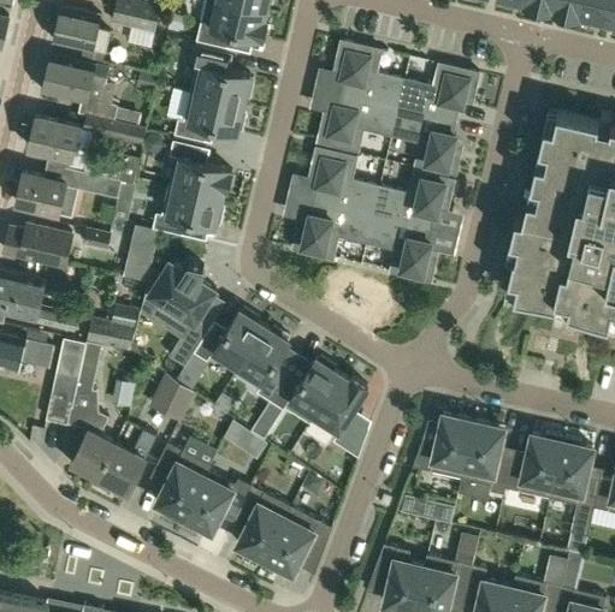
[(117,0),(114,10),(158,19),(161,4),(143,0),(117,0)]
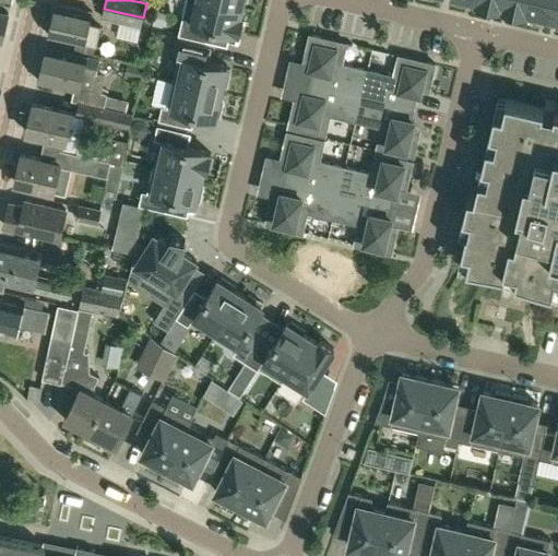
[(187,0),(178,38),(205,45),(209,31),(234,36),(235,34),(238,35),(242,19),(239,18),(240,10),(196,0),(187,0)]
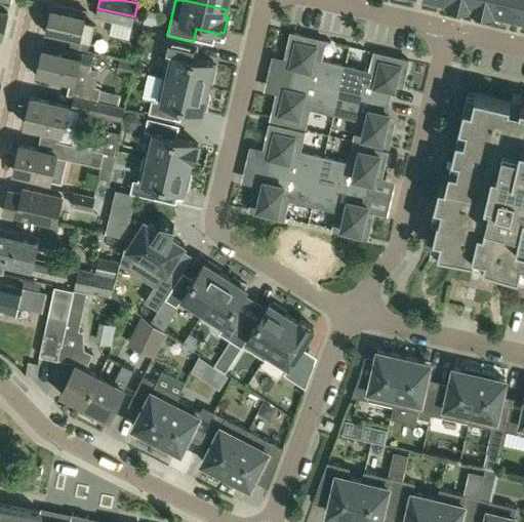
[(184,0),(226,9),(228,3),(231,3),(231,0),(184,0)]
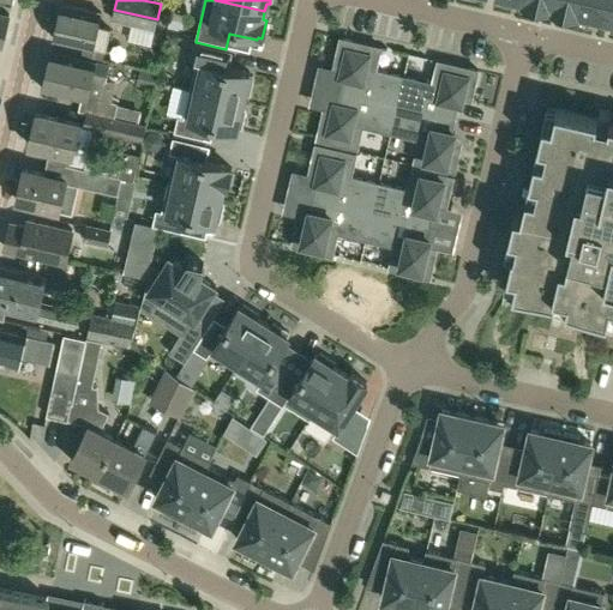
[(524,0),(523,5),(522,5),(522,7),(550,14),(552,0),(524,0)]
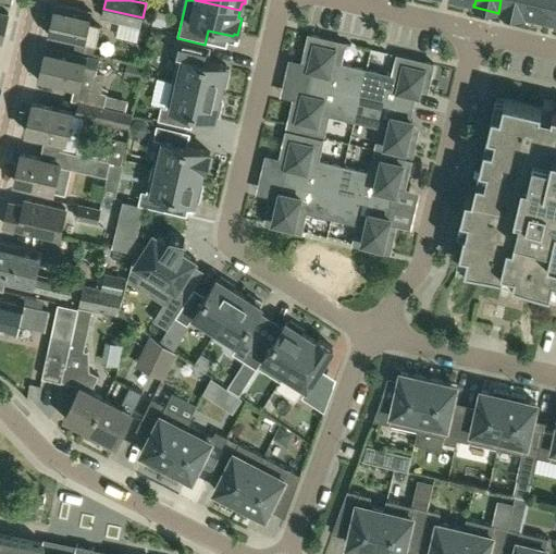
[(501,0),(498,13),(523,19),(524,16),(523,16),(527,0),(501,0)]
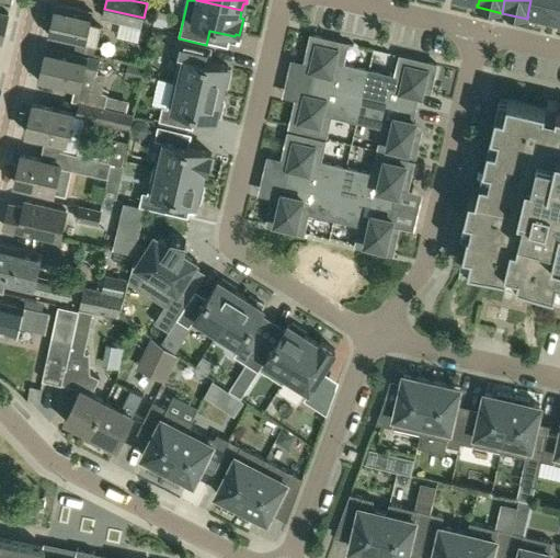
[(530,0),(527,16),(528,16),(551,22),(556,0),(530,0)]
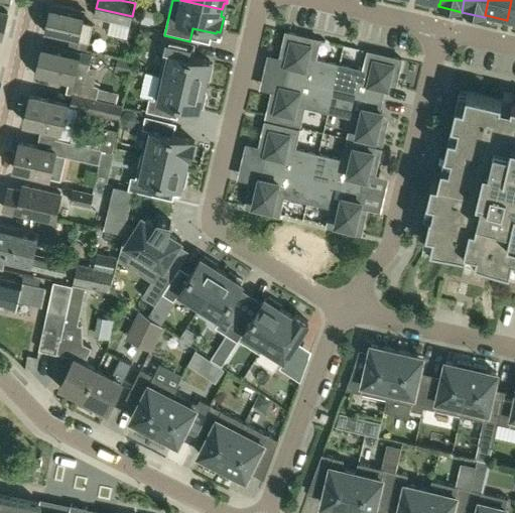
[(88,44),(93,26),(82,23),(85,13),(51,5),(44,34),(88,44)]
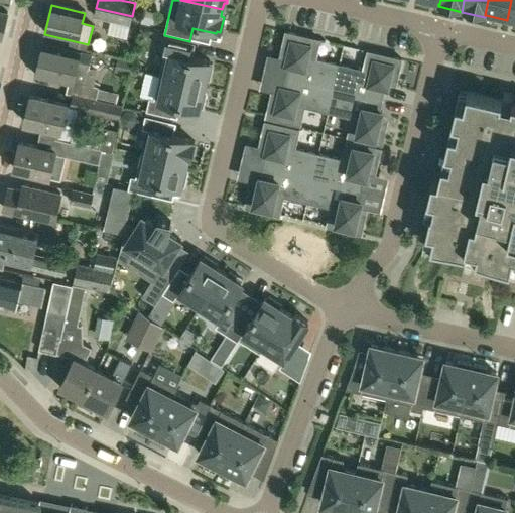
[(132,16),(96,8),(94,19),(129,27),(132,16)]
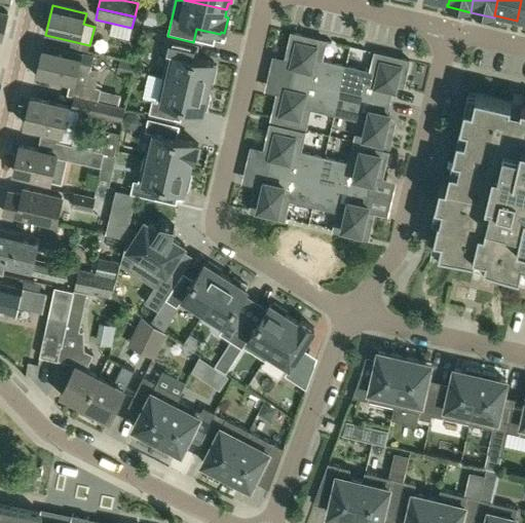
[(0,40),(1,41),(8,14),(0,12),(0,40)]
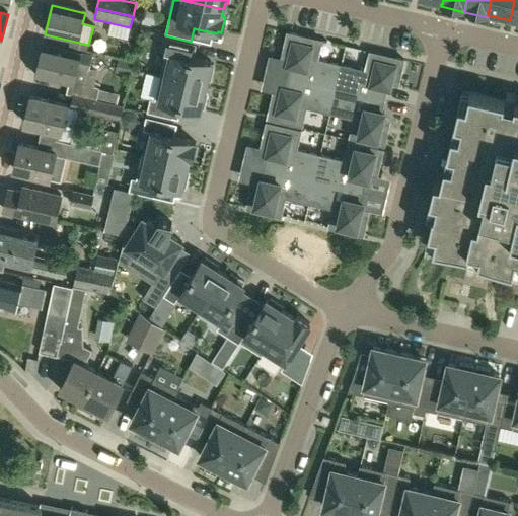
[(289,69),(287,80),(335,91),(341,68),(316,62),(320,43),(287,34),(282,56),(289,57),(288,63),(287,68),(289,69)]
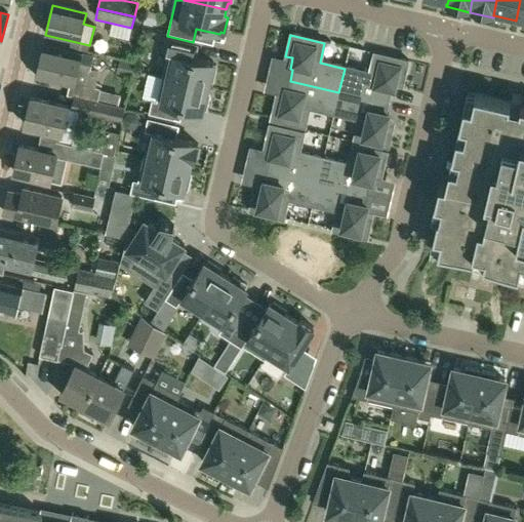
[(166,40),(163,53),(168,54),(162,79),(207,89),(208,83),(212,83),(215,69),(212,68),(212,65),(189,59),(192,46),(166,40)]
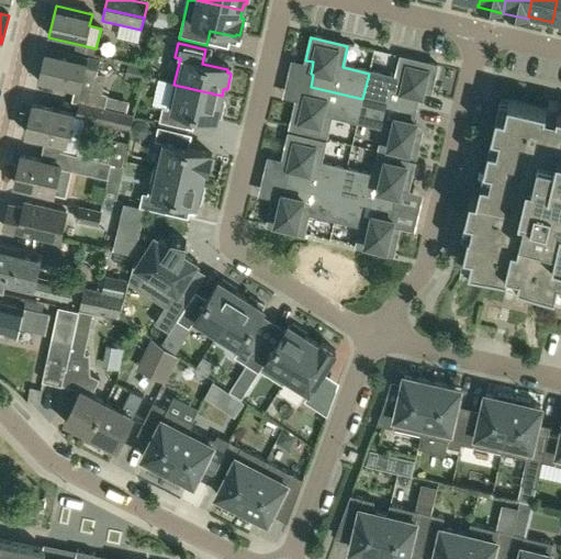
[(73,103),(79,104),(102,110),(105,97),(80,90),(85,74),(96,77),(99,62),(46,49),(38,84),(75,92),(73,103)]
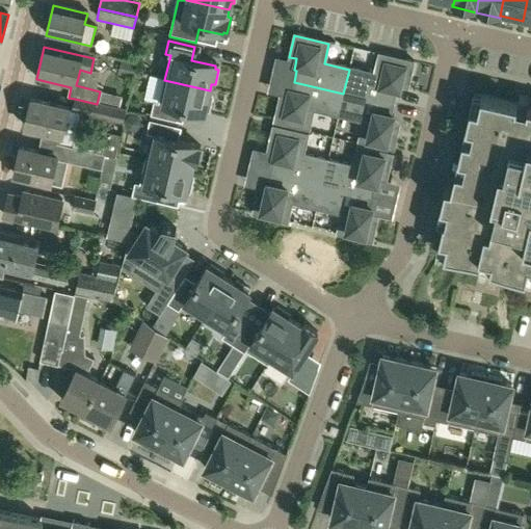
[(349,70),(343,94),(393,105),(396,94),(398,95),(400,88),(401,83),(408,85),(414,63),(378,55),(374,75),(349,70)]
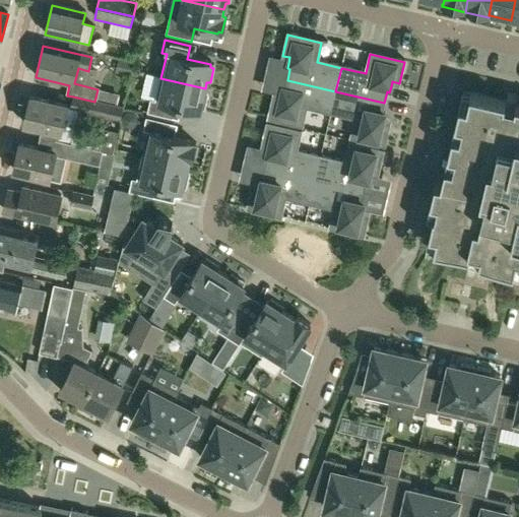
[(205,88),(160,78),(154,102),(150,101),(147,115),(172,121),(176,108),(199,113),(200,111),(203,112),(207,97),(203,95),(205,88)]
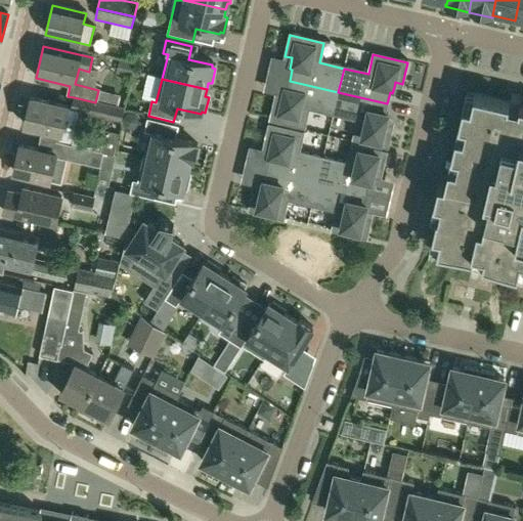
[(308,111),(333,116),(338,92),(290,81),(287,92),(284,91),(282,97),(281,102),(274,101),(269,122),(304,130),(308,111)]
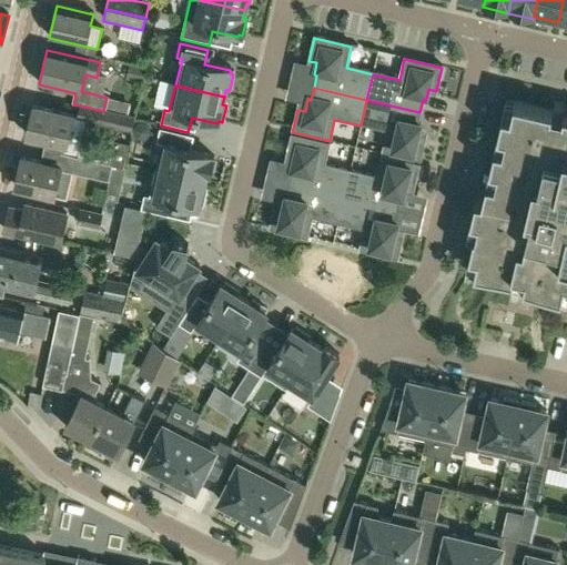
[(419,112),(366,100),(361,125),(387,132),(382,153),(419,162),(419,161),(425,139),(417,138),(418,131),(419,125),(416,124),(419,112)]
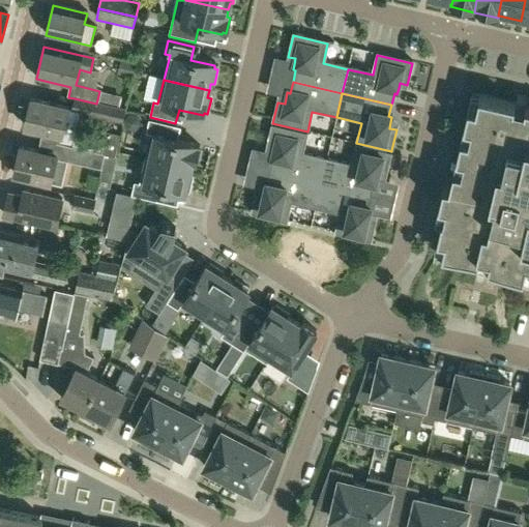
[(41,141),(64,146),(69,147),(78,112),(122,122),(125,110),(96,104),(75,98),(71,110),(68,110),(68,108),(31,99),(25,126),(43,132),(41,141)]
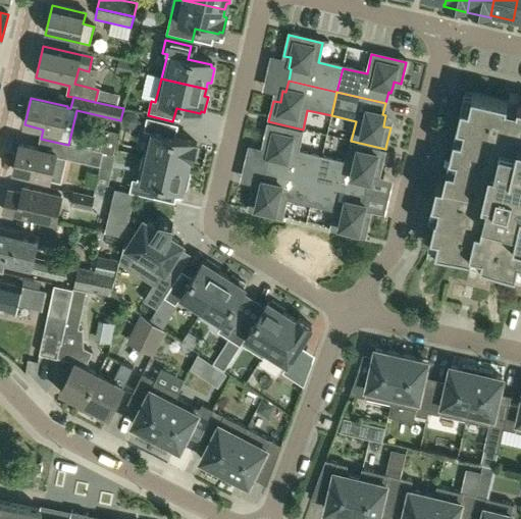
[(426,255),(470,265),(520,276),(520,110),(464,98),(441,190),(435,189),(427,222),(433,224),(426,255)]
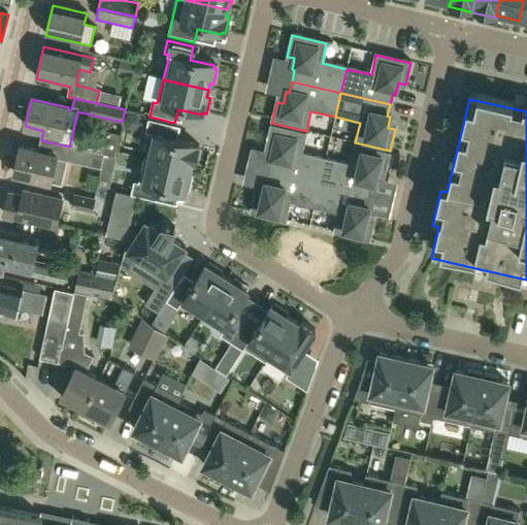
[(149,160),(190,169),(191,161),(195,162),(199,146),(195,145),(195,144),(171,138),(174,126),(149,120),(145,133),(155,135),(150,159),(149,160)]
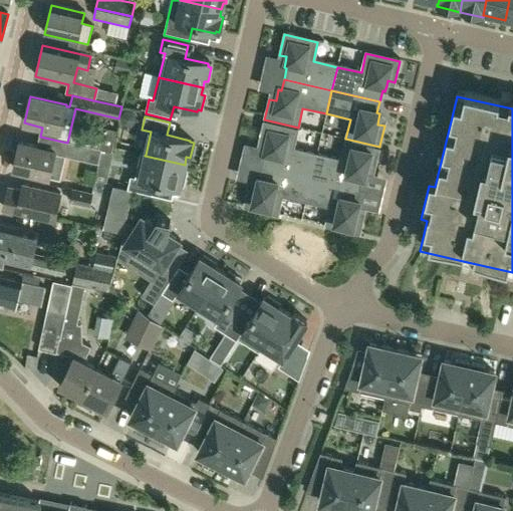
[(311,180),(316,157),(292,151),(297,132),(264,123),(263,123),(259,144),(266,146),(264,151),(263,157),(266,158),(263,169),(311,180)]
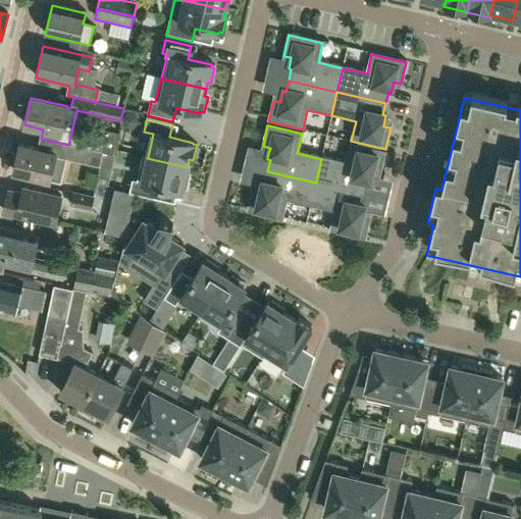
[(106,133),(101,152),(103,153),(112,155),(117,135),(106,133)]
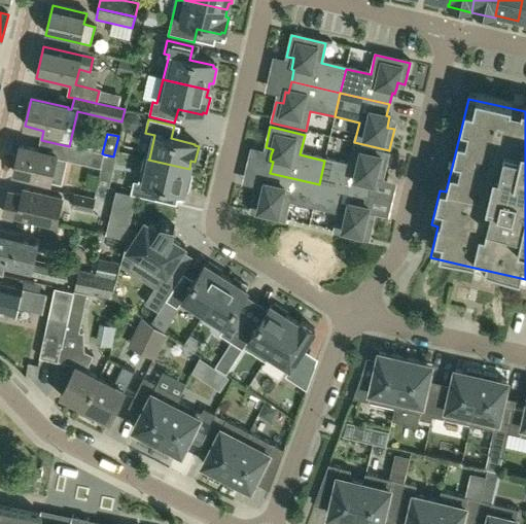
[(100,169),(104,154),(102,153),(69,146),(64,145),(61,160),(100,169)]
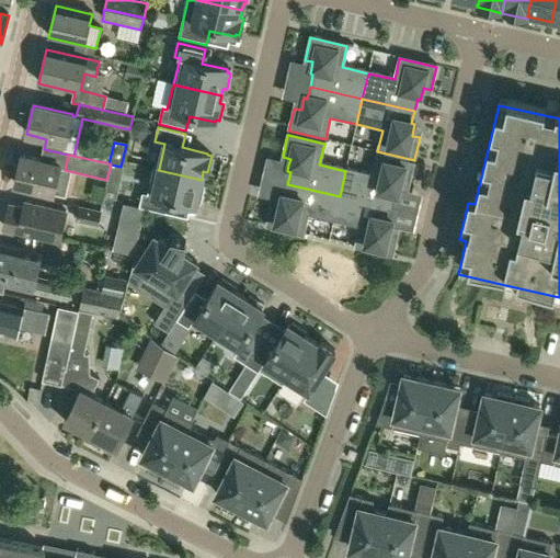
[(408,186),(413,164),(377,156),(372,177),(345,171),(340,196),(391,208),(395,196),(398,197),(399,191),(400,185),(408,186)]
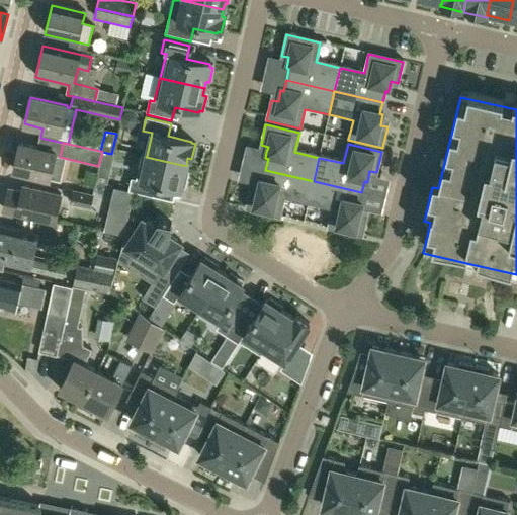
[(13,171),(50,180),(56,153),(19,145),(13,171)]
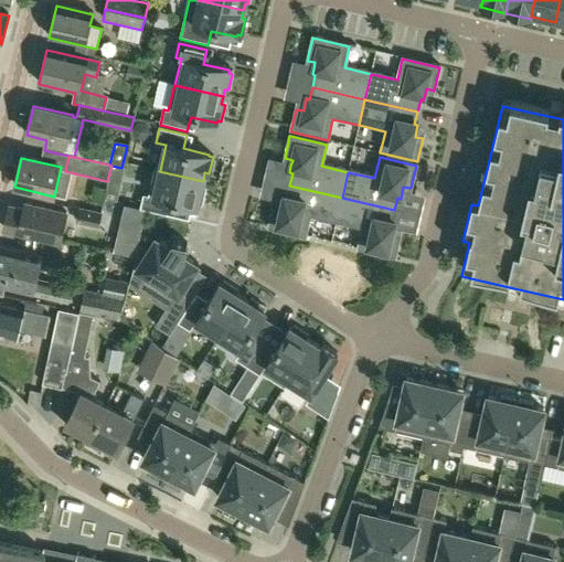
[(159,171),(160,170),(155,169),(148,197),(142,194),(139,209),(167,215),(170,202),(197,208),(197,205),(201,205),(204,190),(201,189),(203,181),(159,171)]
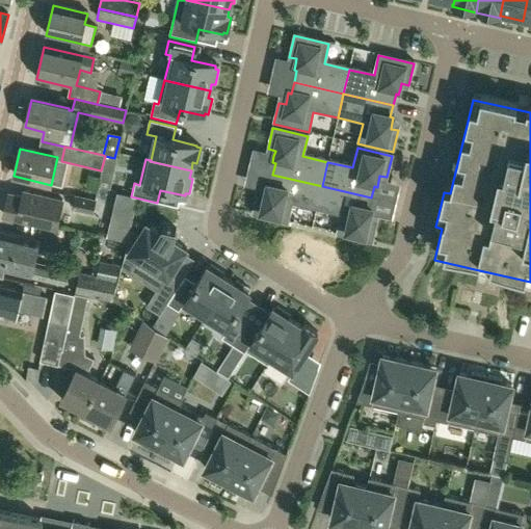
[(257,194),(253,215),(253,216),(287,223),(291,205),(316,210),(322,186),(272,175),(270,186),(267,185),(266,191),(264,196),(257,194)]
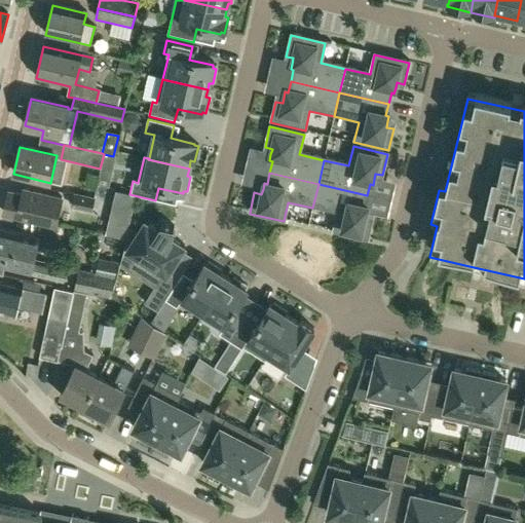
[(367,241),(367,240),(372,220),(365,219),(366,213),(368,208),(365,207),(367,195),(319,184),(312,208),(337,214),(333,233),(367,241)]
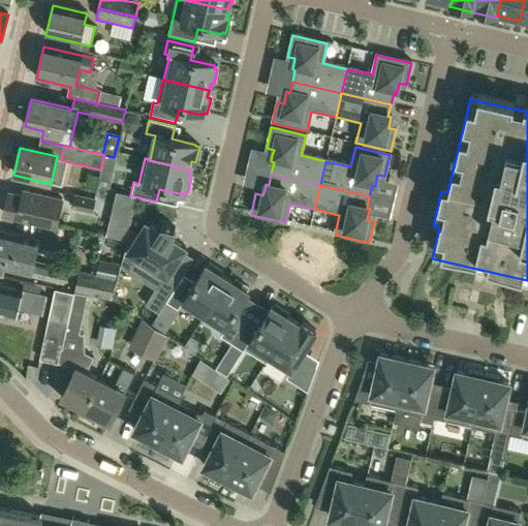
[(56,228),(61,207),(62,200),(24,191),(23,196),(8,193),(4,216),(56,228)]
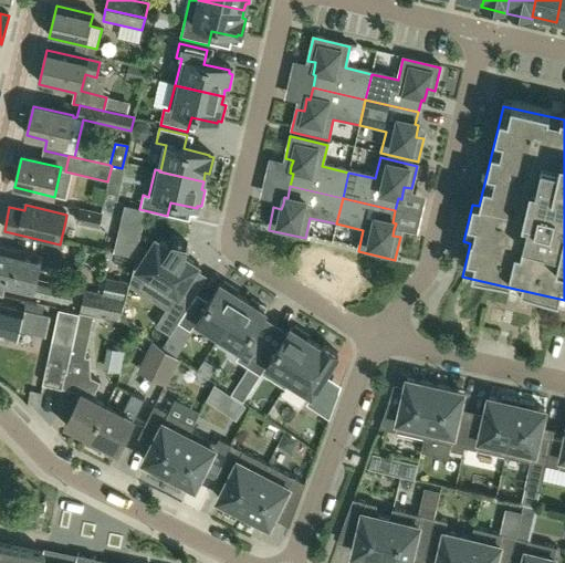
[(80,210),(77,223),(98,228),(102,215),(80,210)]
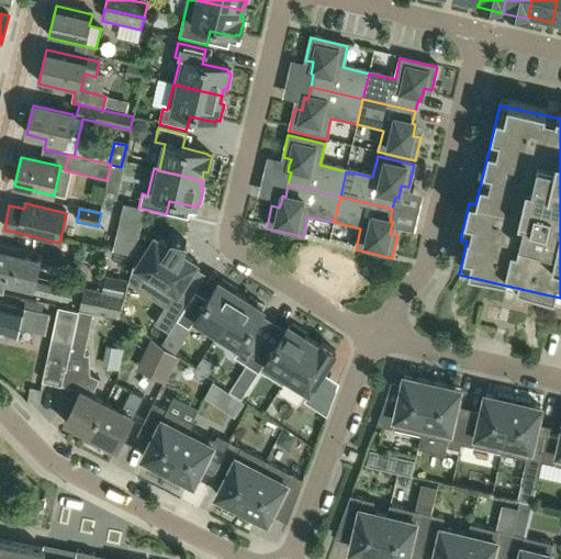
[(146,276),(178,295),(197,266),(183,257),(186,244),(172,241),(168,247),(155,238),(147,250),(138,245),(127,284),(137,290),(146,276)]
